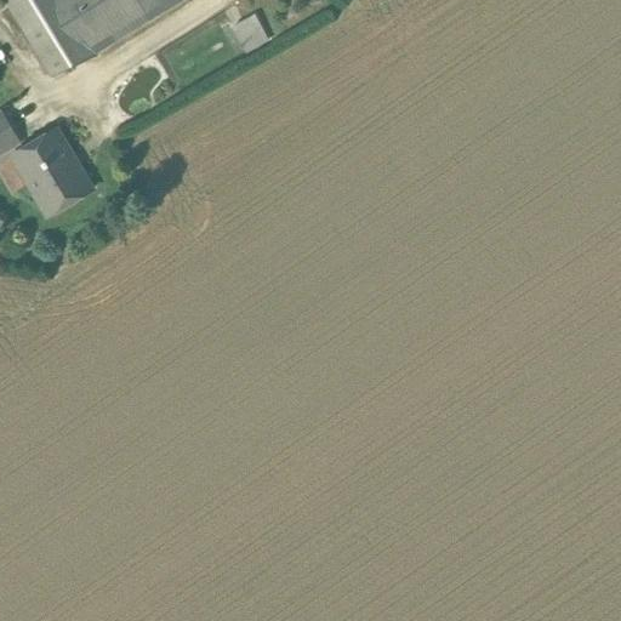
[(6,0),(57,83),(95,57),(93,55),(181,0),(6,0)]
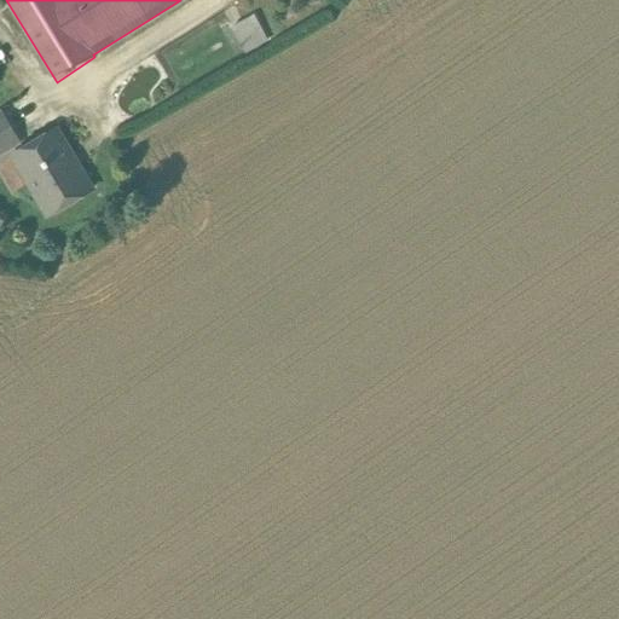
[(255,17),(232,29),(246,53),(268,40),(255,17)]
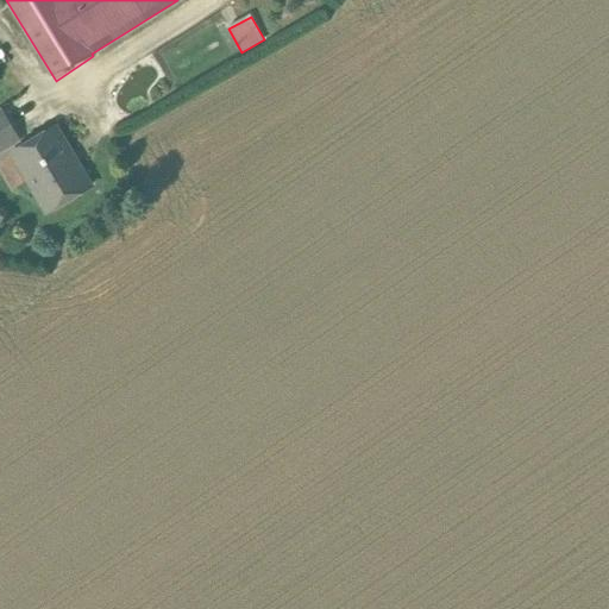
[(4,111),(0,112),(0,151),(20,140),(4,111)]
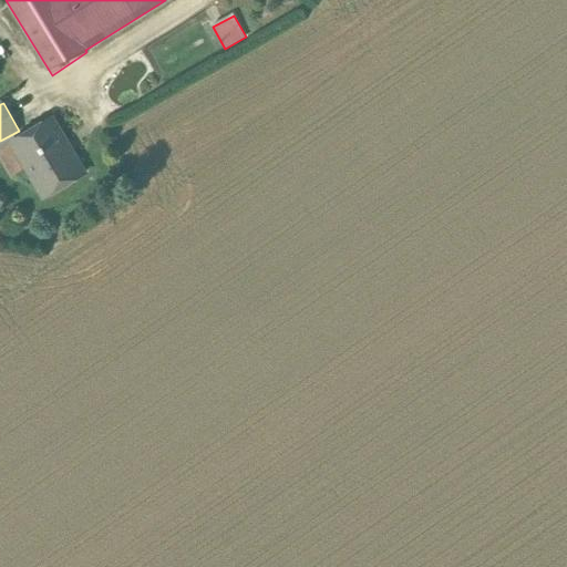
[(53,119),(11,143),(43,197),(85,173),(53,119)]
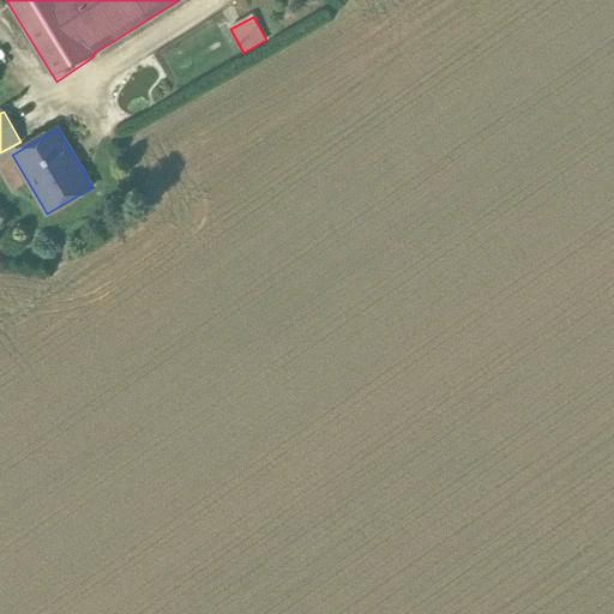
[(4,173),(16,190),(26,181),(16,164),(4,173)]
